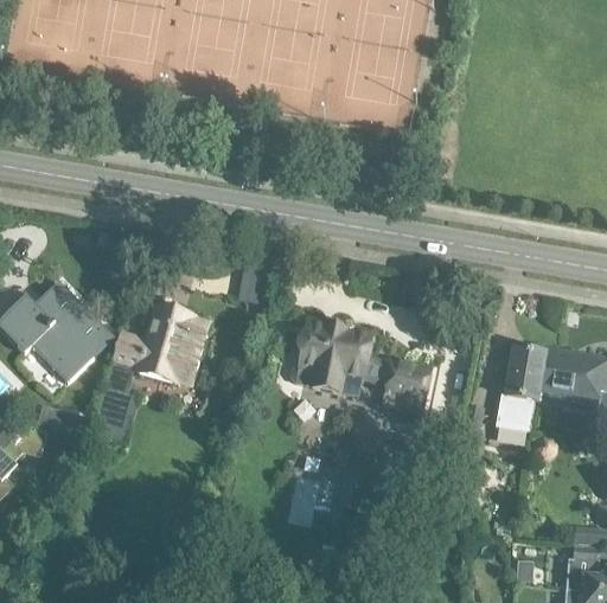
[(27,295),(0,322),(0,329),(25,354),(43,338),(58,353),(61,351),(85,376),(101,351),(71,320),(84,307),(62,283),(46,297),(49,300),(40,308),(27,295)]
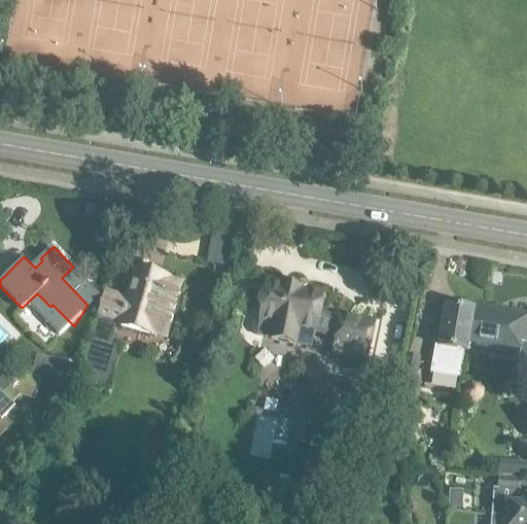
[(107,288),(92,339),(110,344),(116,320),(118,321),(118,323),(167,338),(176,307),(183,281),(168,276),(169,274),(137,264),(128,294),(107,288)]
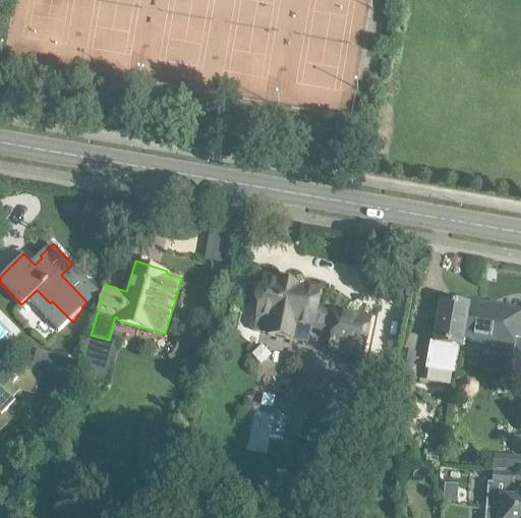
[(248,324),(252,330),(266,333),(266,334),(294,340),(294,338),(308,341),(310,331),(330,335),(328,350),(362,357),(363,354),(370,318),(337,311),(336,315),(317,303),(322,285),(266,275),(265,275),(262,286),(259,286),(258,288),(256,289),(255,291),(254,293),(254,295),(254,297),(254,299),(254,301),(255,303),(255,304),(256,305),(256,310),(255,312),(251,315),(250,317),(248,324)]
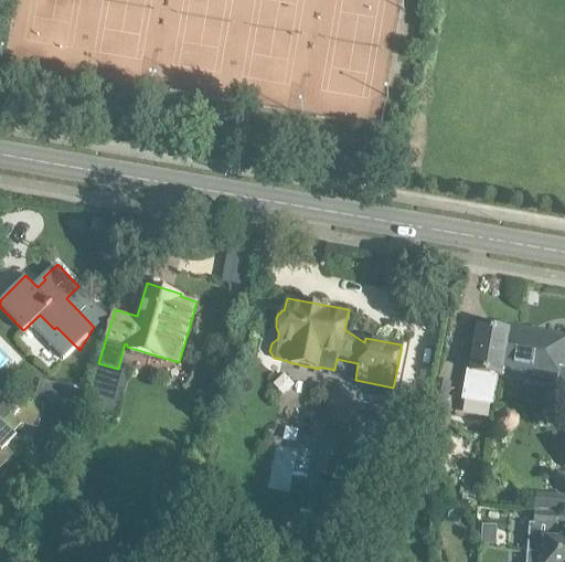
[(493,404),(499,373),(500,373),(501,366),(509,325),(498,322),(497,328),(479,326),(475,349),(479,350),(476,370),(467,368),(461,399),(493,404)]
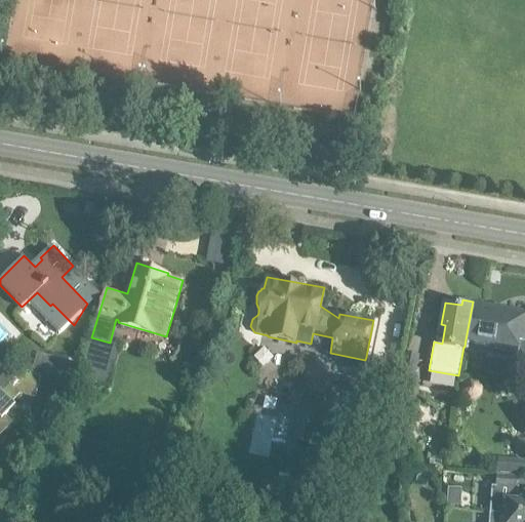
[(466,339),(520,349),(524,315),(524,310),(473,302),(466,339)]
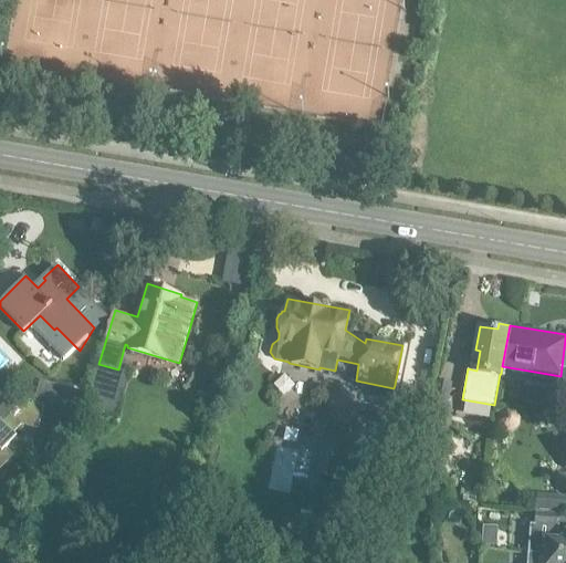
[(115,372),(109,372),(105,376),(106,382),(109,385),(115,385),(118,382),(118,376),(115,372)]
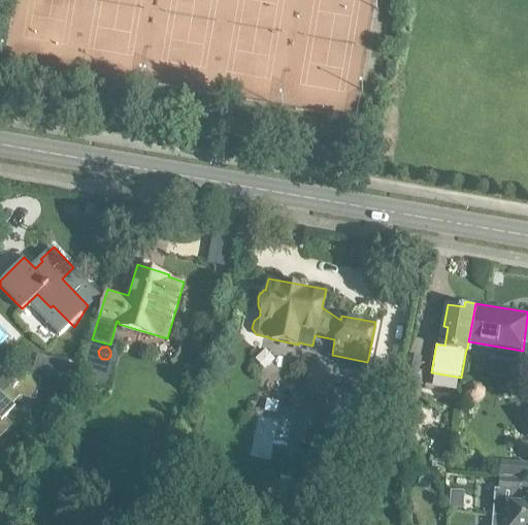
[(76,364),(47,356),(42,374),(72,383),(76,364)]
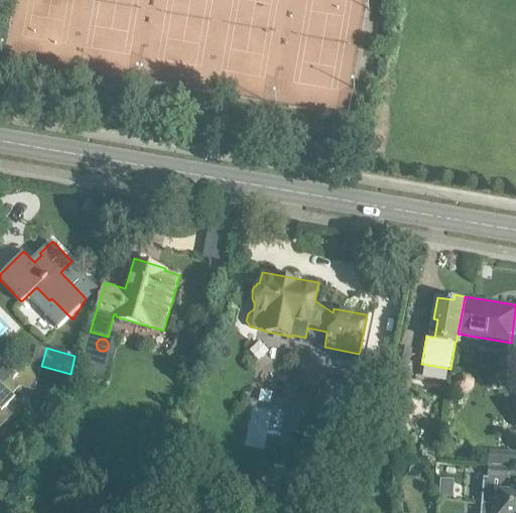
[(0,426),(12,414),(5,407),(15,397),(11,394),(19,385),(34,390),(40,367),(0,355),(0,426)]
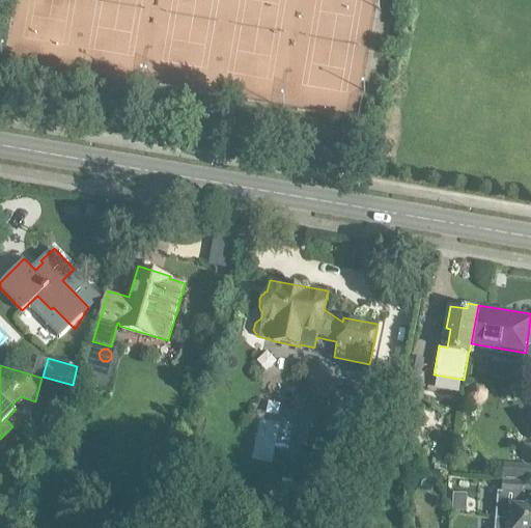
[(479,405),(486,399),(488,391),(483,384),(474,382),(468,387),(466,396),(471,404),(479,405)]
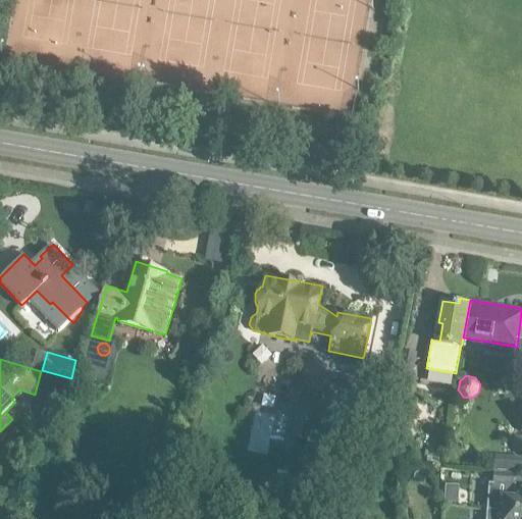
[(297,406),(291,437),(310,442),(316,410),(297,406)]
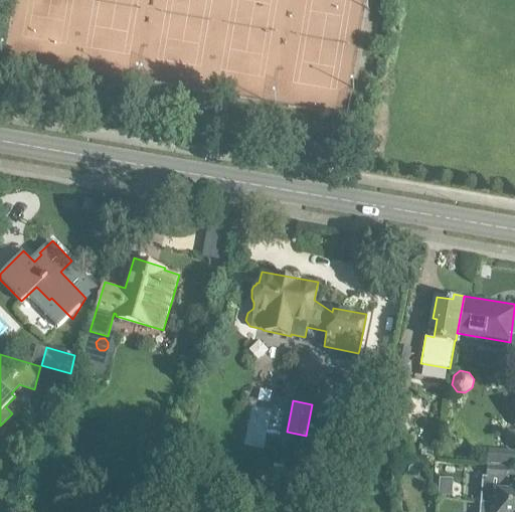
[(434,447),(422,445),(420,455),(433,456),(434,447)]
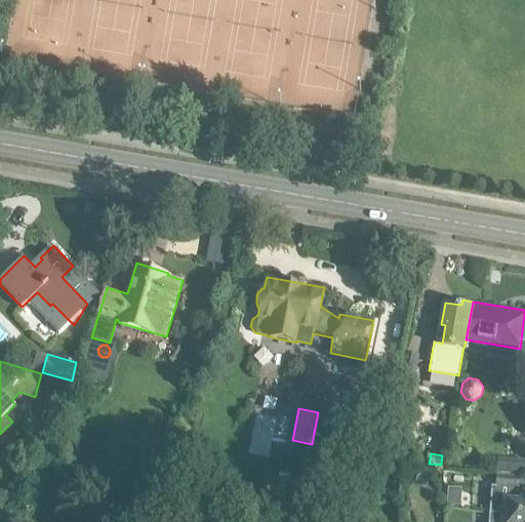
[(524,474),(524,462),(524,457),(493,456),(493,472),(524,474)]
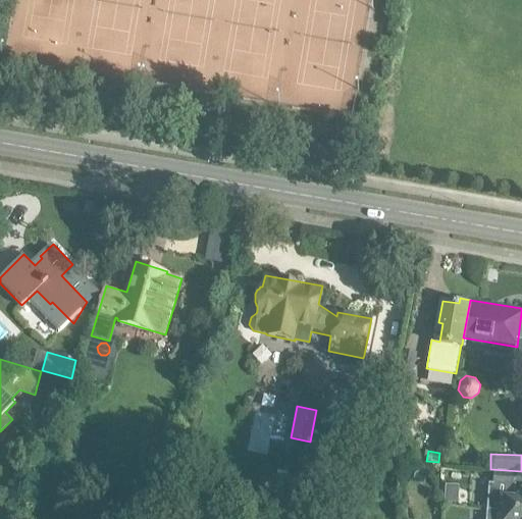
[(493,482),(516,483),(516,473),(494,472),(493,482)]
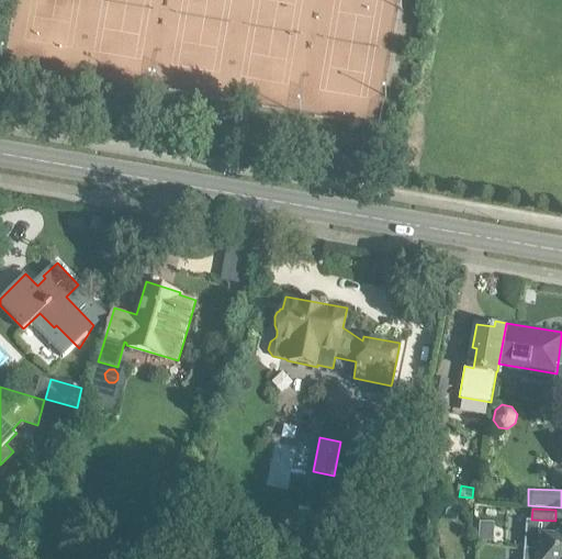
[(555,521),(531,520),(526,520),(524,548),(541,549),(561,549),(561,527),(554,527),(554,524),(555,521)]
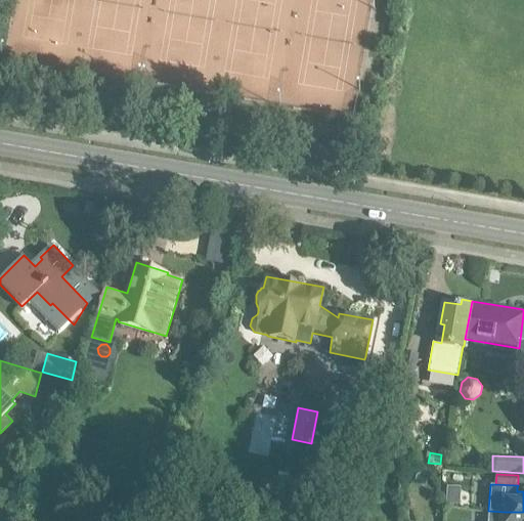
[(347,520),(359,520),(360,520),(346,509),(347,520)]
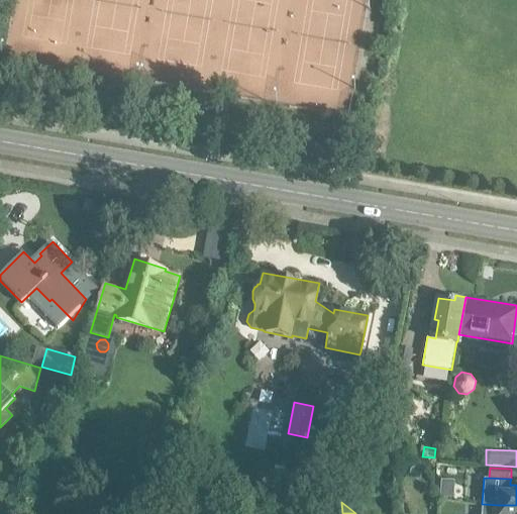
[(516,513),(516,505),(498,505),(497,513),(516,513)]
